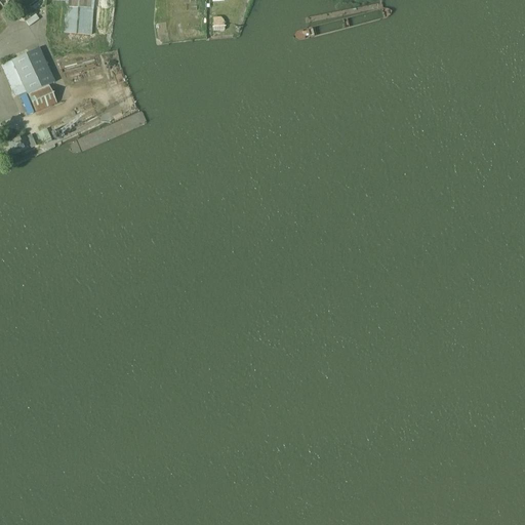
[(48,0),(48,1),(64,2),(63,6),(61,33),(62,33),(68,34),(67,39),(77,40),(76,52),(89,52),(90,44),(90,36),(92,9),(98,10),(99,0),(48,0)]
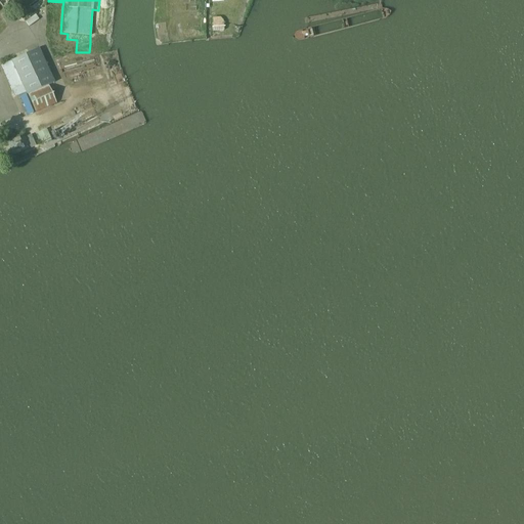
[(35,14),(26,22),(30,27),(39,19),(35,14)]
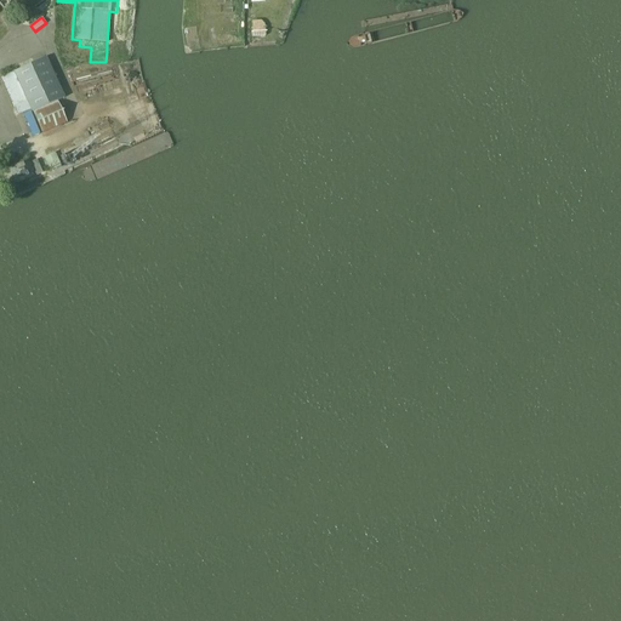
[(13,73),(1,78),(17,115),(30,109),(32,113),(32,112),(41,134),(67,123),(57,101),(63,98),(45,58),(13,73)]
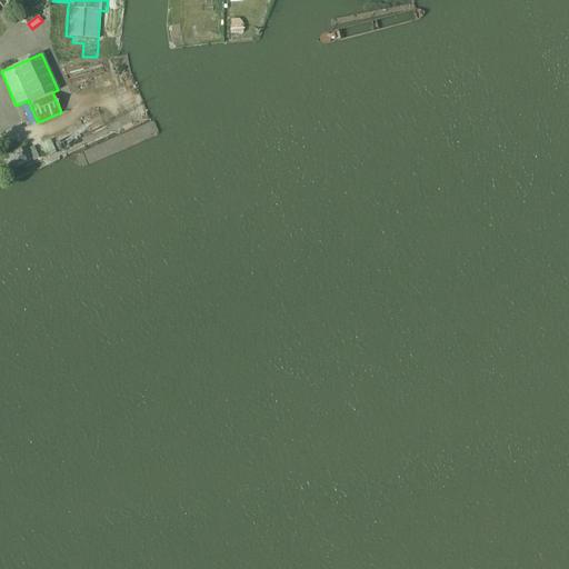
[(50,140),(39,145),(43,155),(45,155),(53,151),(55,150),(50,140)]
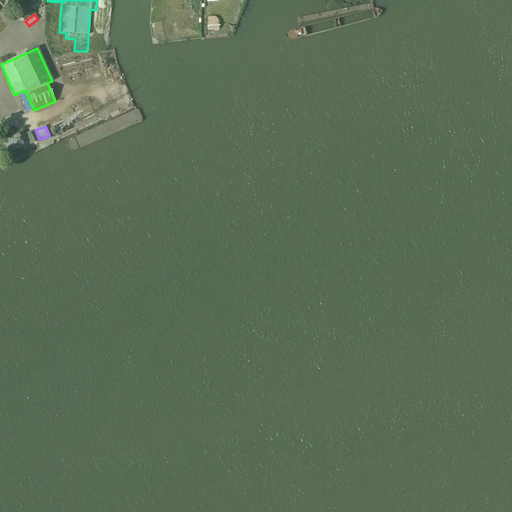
[(28,145),(34,142),(30,133),(24,136),(22,131),(6,138),(12,152),(28,145)]
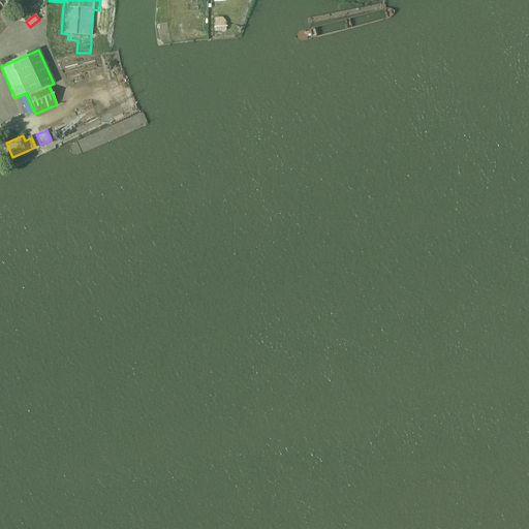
All buildings are outlined.
